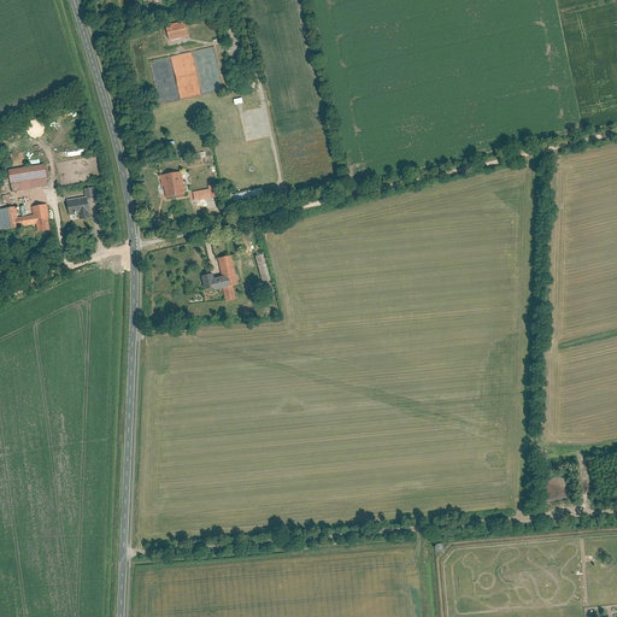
[(183,21),(164,25),(168,40),(187,35),(183,21)]
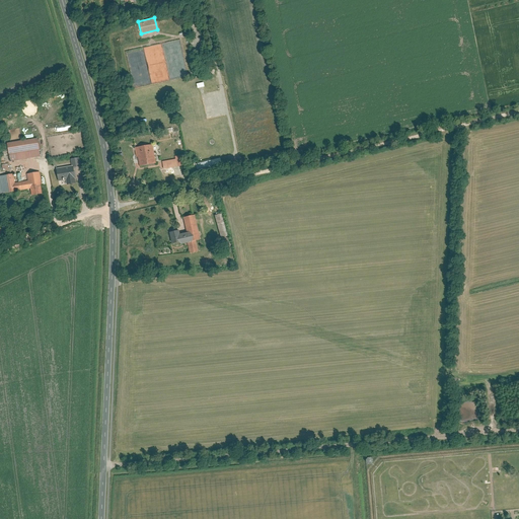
[(49,129),(50,133),(71,129),(70,124),(49,129)]
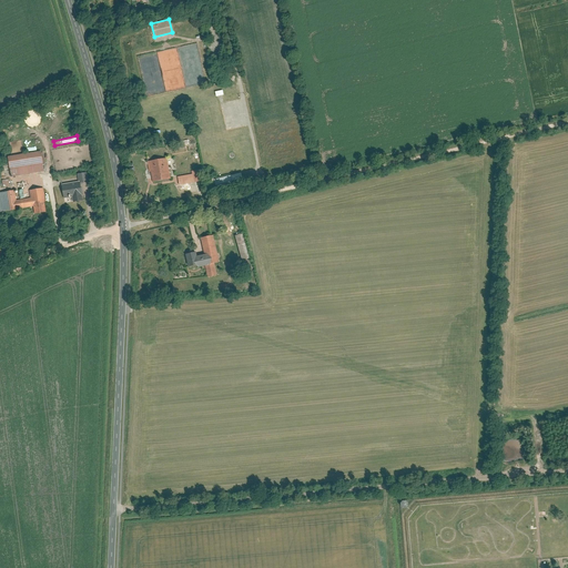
[(40,150),(7,156),(11,178),(44,171),(40,150)]
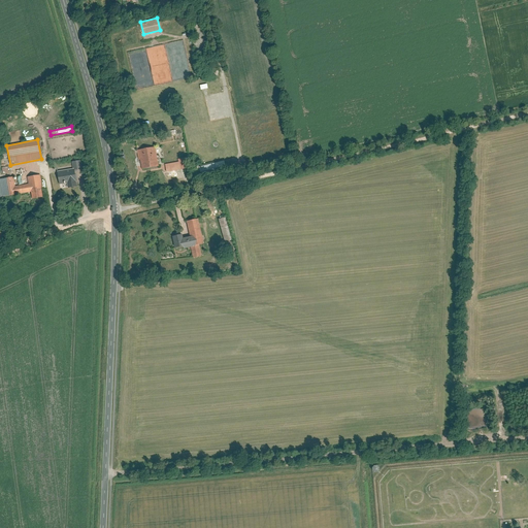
[(158,165),(155,146),(137,150),(140,168),(158,165)]
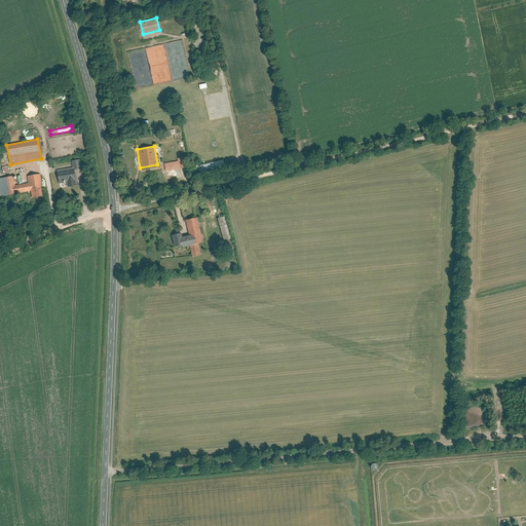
[(164,163),(165,171),(189,166),(187,156),(178,158),(178,161),(164,163)]
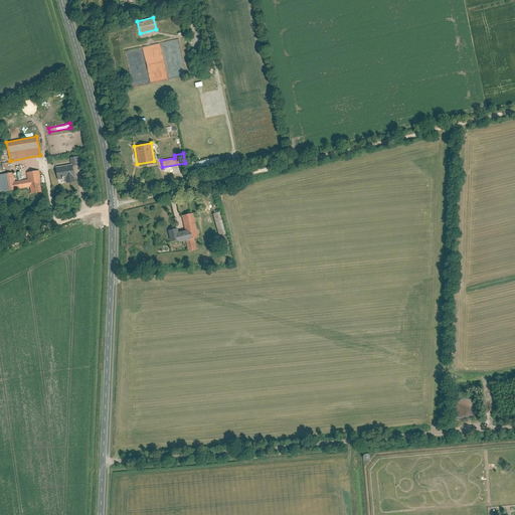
[(69,157),(70,164),(55,166),(57,179),(65,178),(65,183),(74,182),(72,165),(78,164),(77,156),(69,157)]
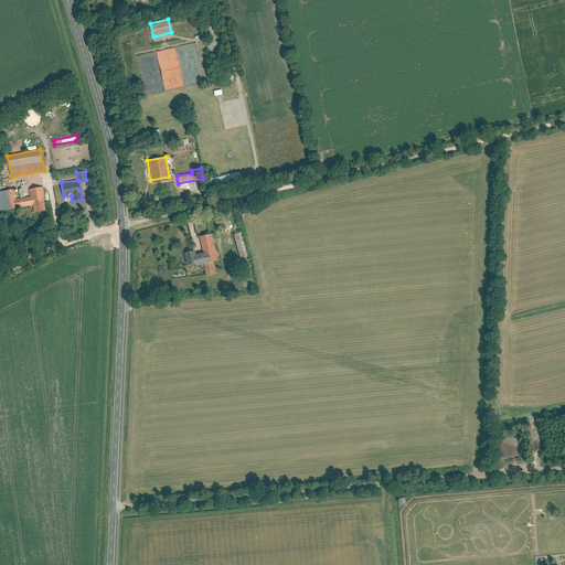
[(242,171),(214,179),(216,184),(243,177),(242,171)]
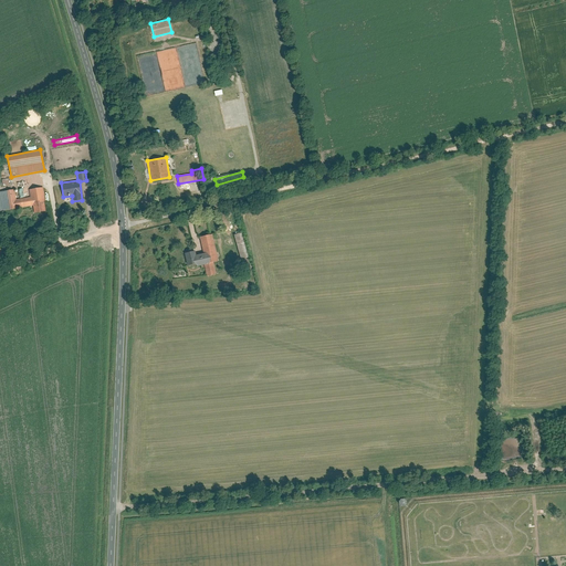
[(14,189),(0,190),(0,210),(33,206),(34,212),(44,211),(43,201),(45,201),(43,187),(28,189),(29,196),(16,198),(14,189)]
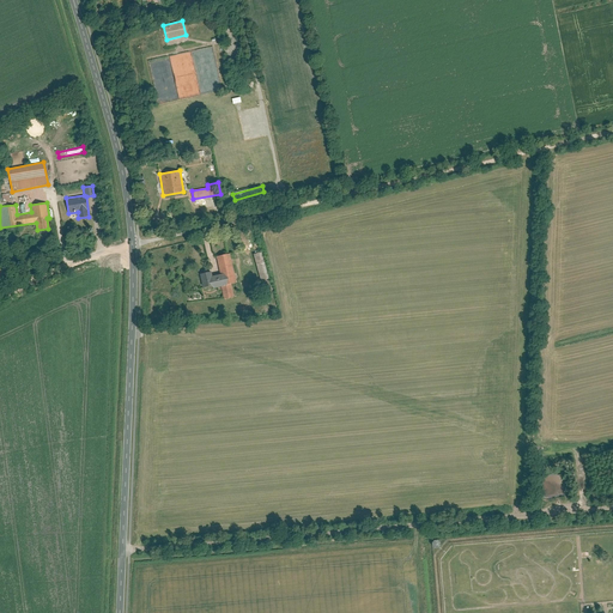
[(211,272),(200,274),(204,287),(213,285),(213,287),(220,286),(224,298),(234,297),(231,284),(236,283),(229,253),(216,256),(220,274),(211,275),(211,272)]
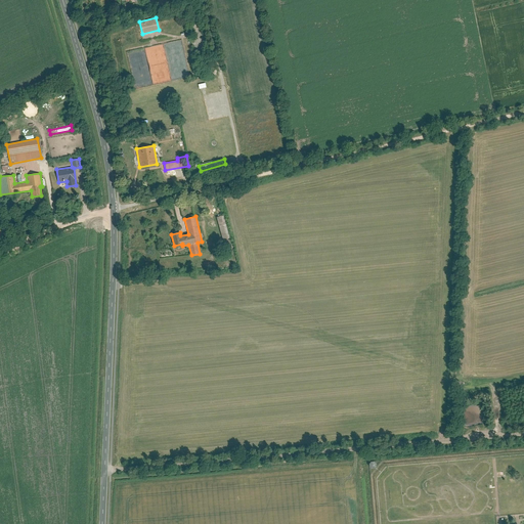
[(225,239),(231,238),(229,228),(223,230),(223,226),(228,225),(226,218),(220,220),(225,239)]
